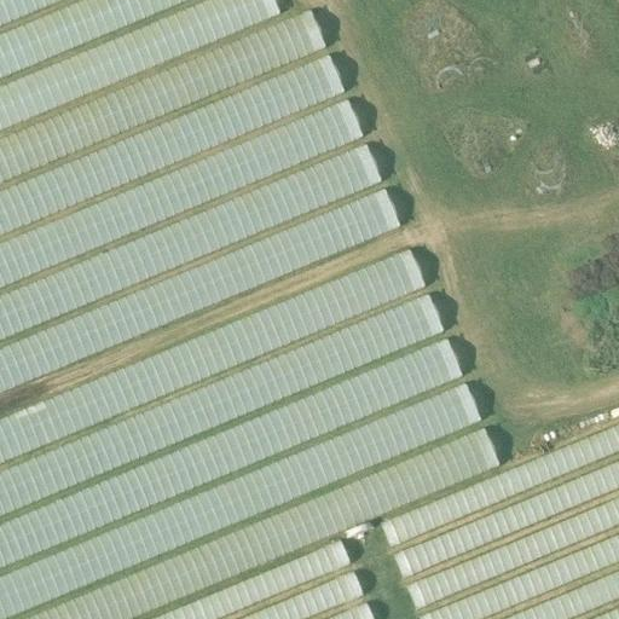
[(0,77),(208,0),(91,0),(0,34),(0,77)]
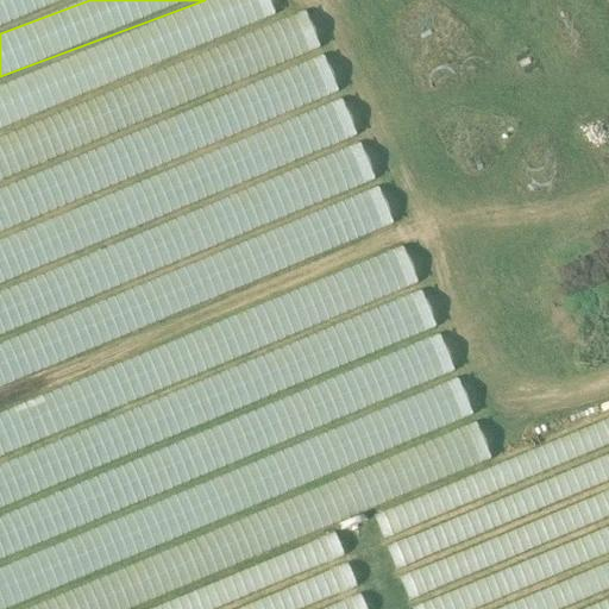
[(309,17),(0,135),(0,179),(325,55),(309,17)]
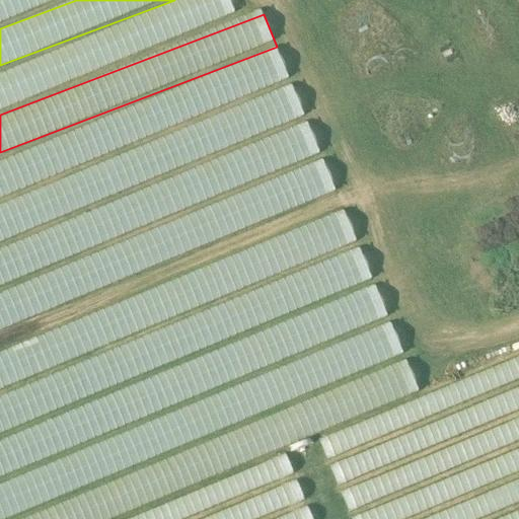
[(0,195),(293,84),(280,52),(0,158),(0,195)]
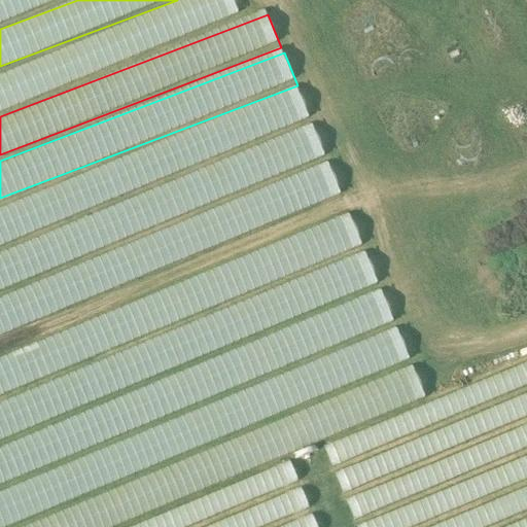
[(0,205),(0,242),(313,124),(300,91),(0,205)]
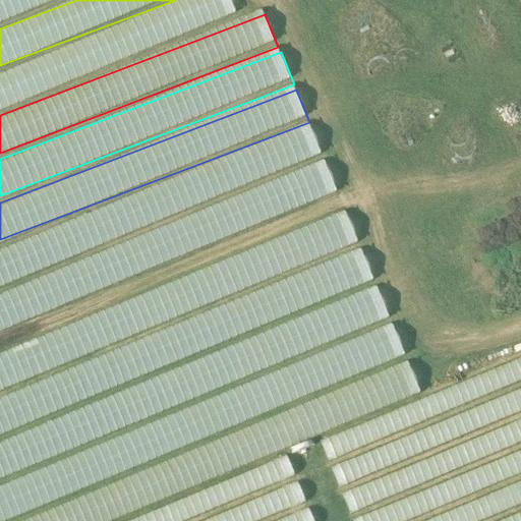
[(0,283),(325,160),(312,127),(0,246),(0,283)]
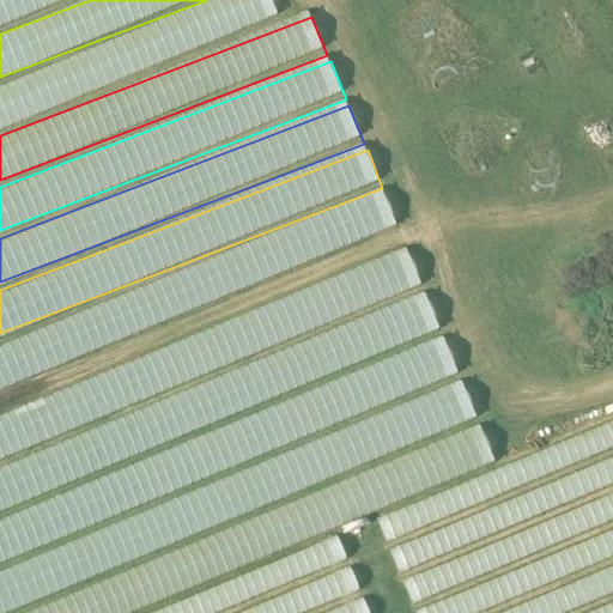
[(386,195),(0,339),(0,383),(401,234),(386,195)]
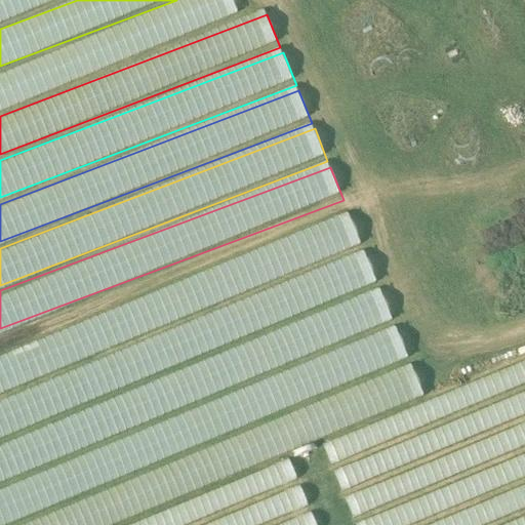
[(0,388),(364,250),(352,217),(0,351),(0,388)]
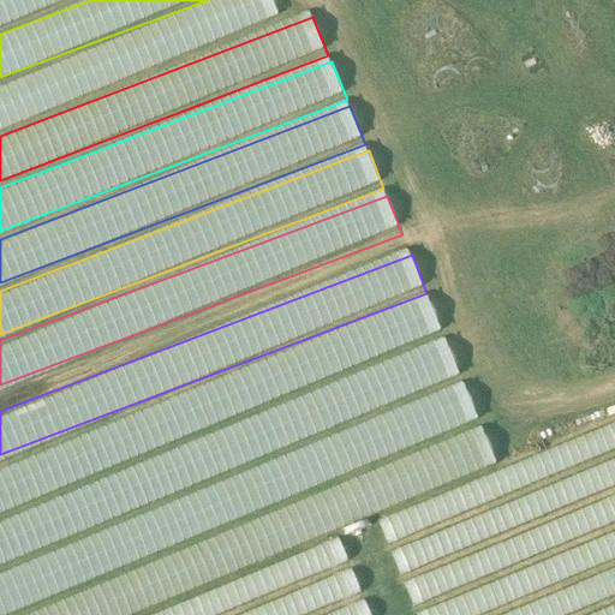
[(449,344),(0,513),(0,556),(464,382),(449,344)]
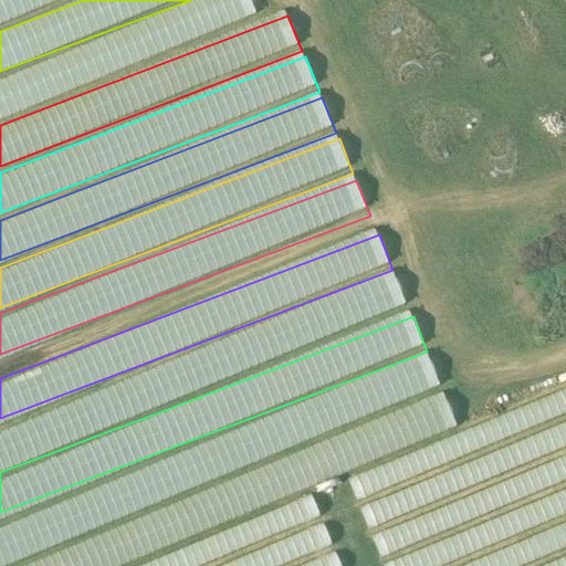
[(565,565),(565,408),(355,496),(384,565),(565,565)]
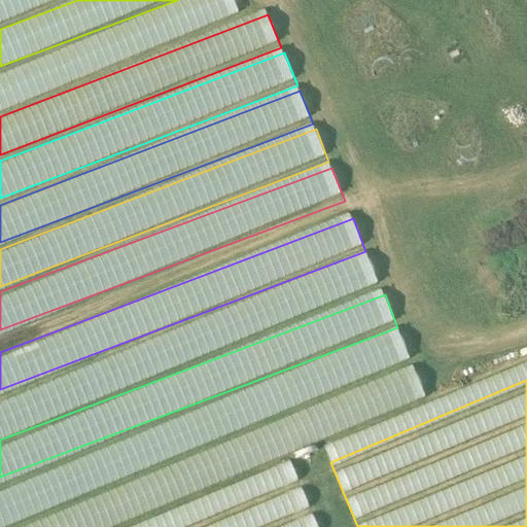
[(172,526),(326,526),(305,472),(172,526)]
